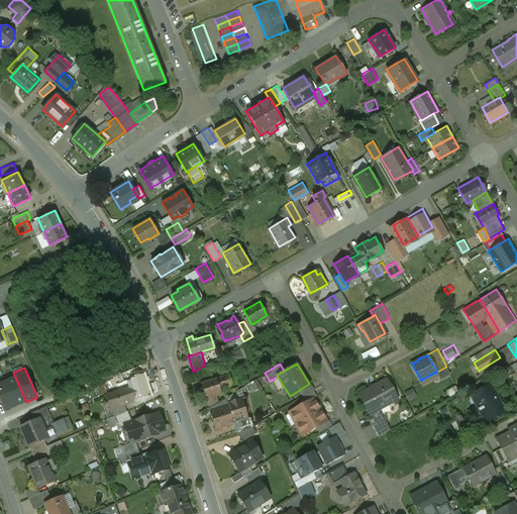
[(1,378),(14,407),(26,402),(13,373),(1,378)]
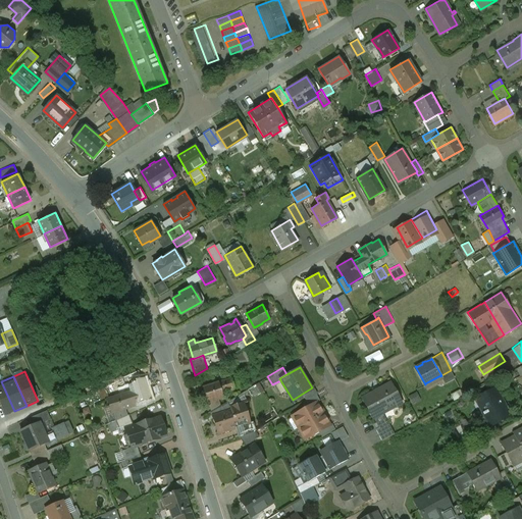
[(230,376),(218,380),(202,385),(207,402),(208,402),(218,398),(223,397),(222,392),(235,387),(230,376)]
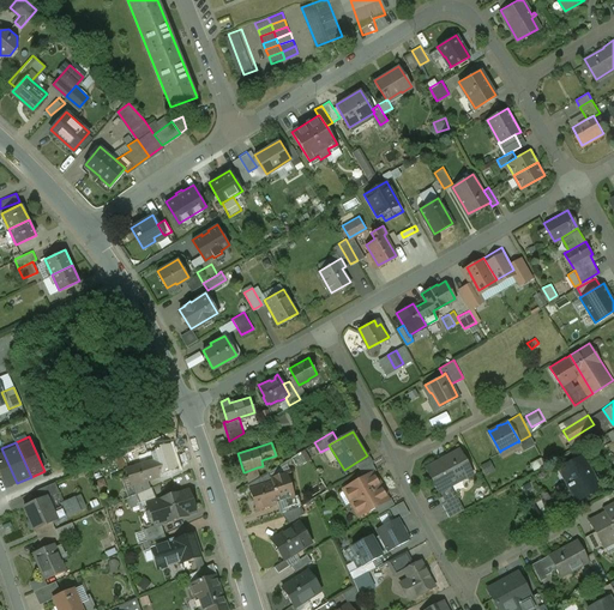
[(169,444),(150,451),(152,458),(157,472),(176,466),(169,444)]
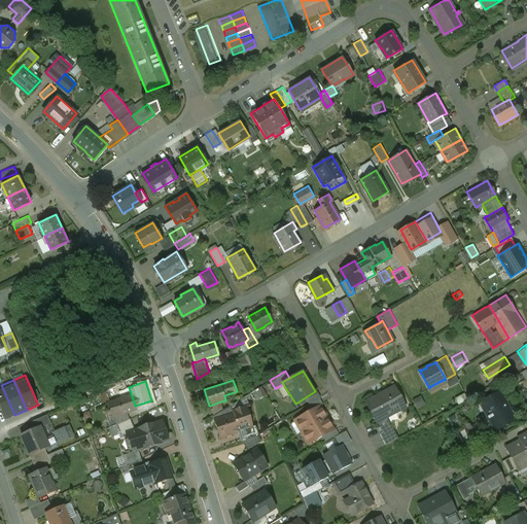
[(393,384),(376,393),(376,394),(364,400),(375,420),(377,420),(382,430),(391,425),(385,415),(405,405),(393,384)]
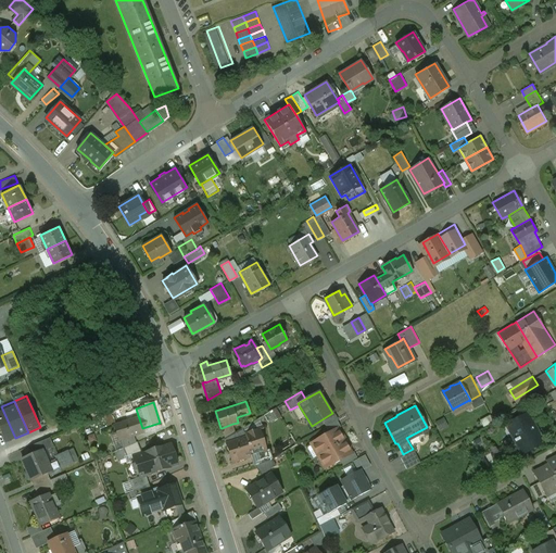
[(0,406),(0,438),(2,443),(15,438),(1,406),(0,406)]
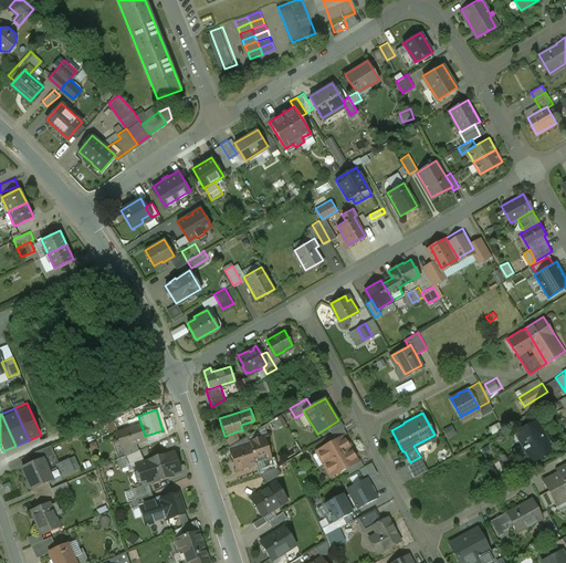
[(552,449),(536,419),(516,430),(533,460),(552,449)]
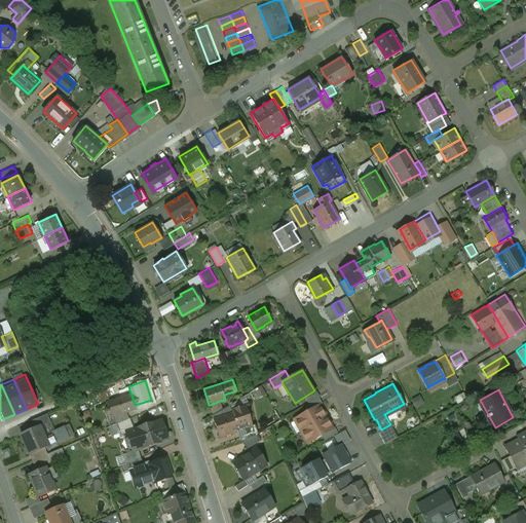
[(130,393),(108,400),(112,414),(113,414),(125,410),(130,409),(129,407),(135,405),(130,393)]
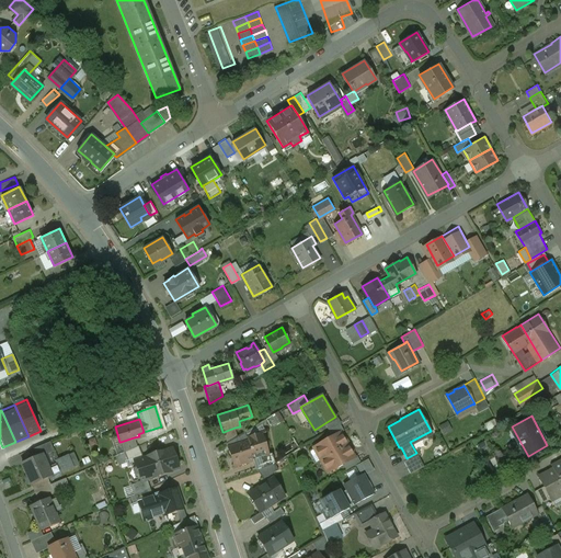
[(340,422),(324,431),(329,437),(340,431),(343,429),(340,422)]
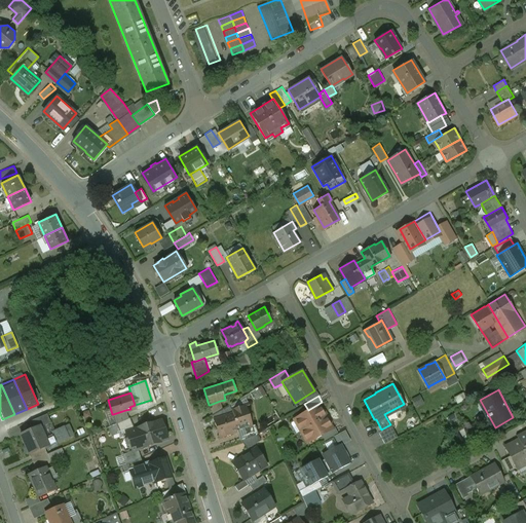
[(220,401),(210,405),(212,413),(222,407),(220,401)]
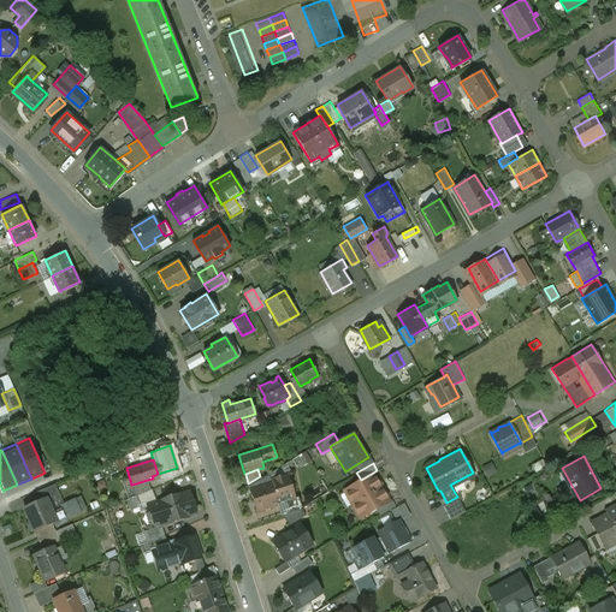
[(373,473),(361,480),(344,488),(353,503),(381,486),(378,479),(377,479),(373,473)]
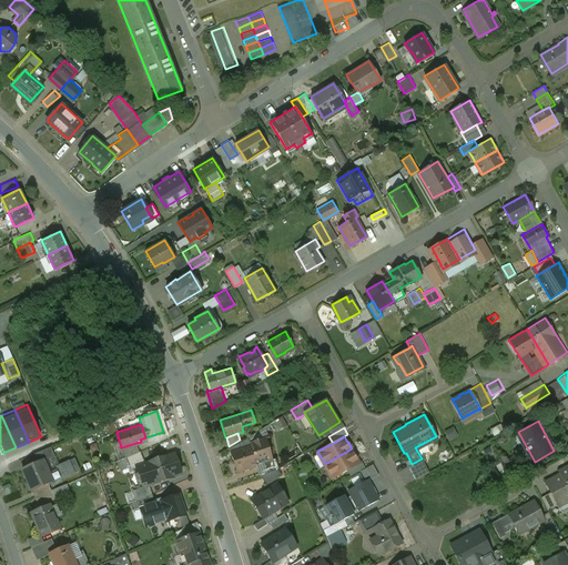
[(264,437),(250,442),(251,445),(231,451),(236,470),(271,458),(264,437)]
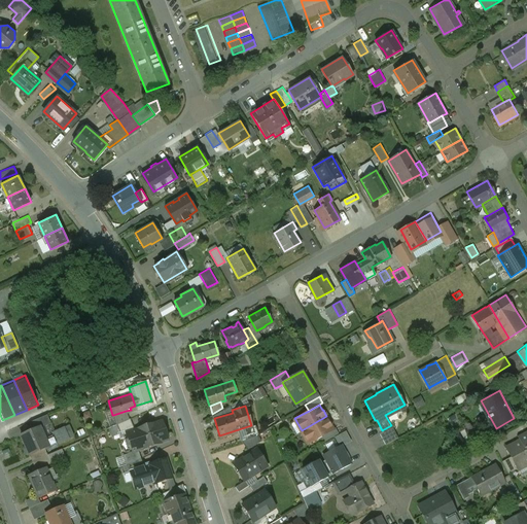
[(126,411),(113,415),(116,423),(117,422),(129,417),(126,411)]
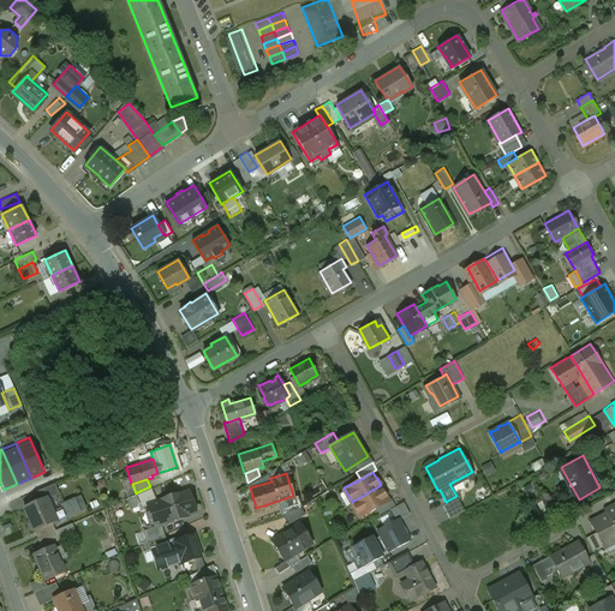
[(535,480),(523,486),(532,504),(544,498),(535,480)]
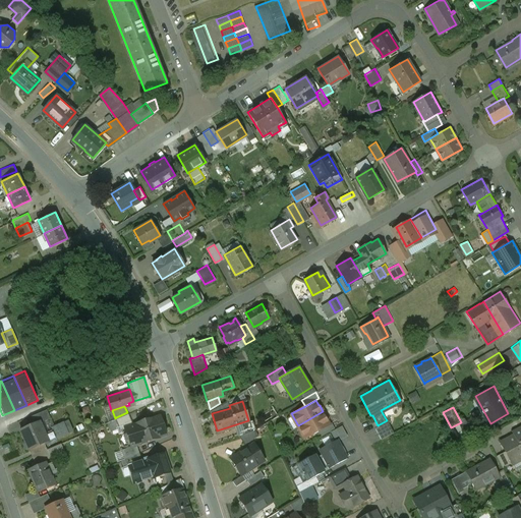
[(327,416),(323,411),(298,425),(304,437),(319,428),(329,422),(326,417),(327,416)]
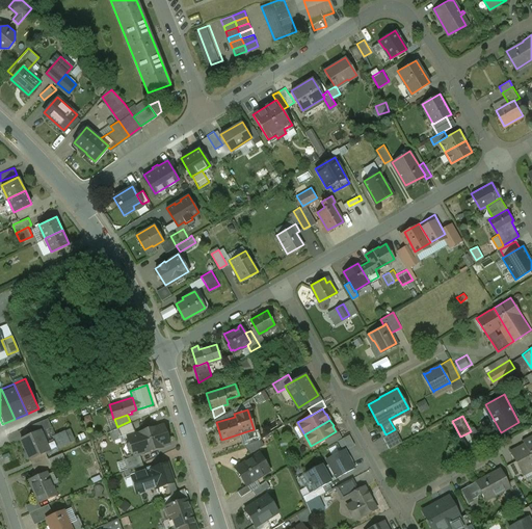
[(130,421),(118,426),(123,438),(128,435),(127,434),(135,432),(131,421),(130,421)]
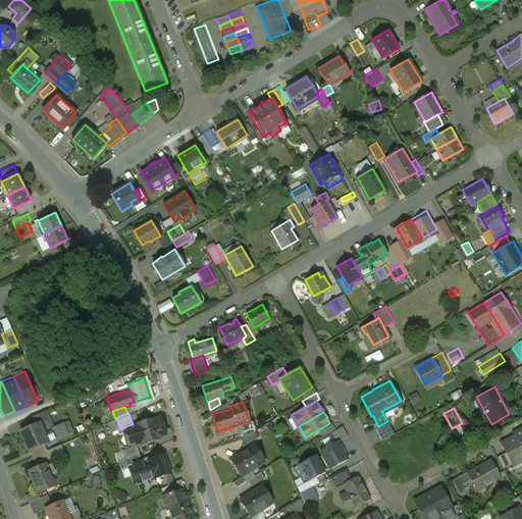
[(133,424),(124,426),(125,427),(132,446),(159,436),(153,417),(133,424)]
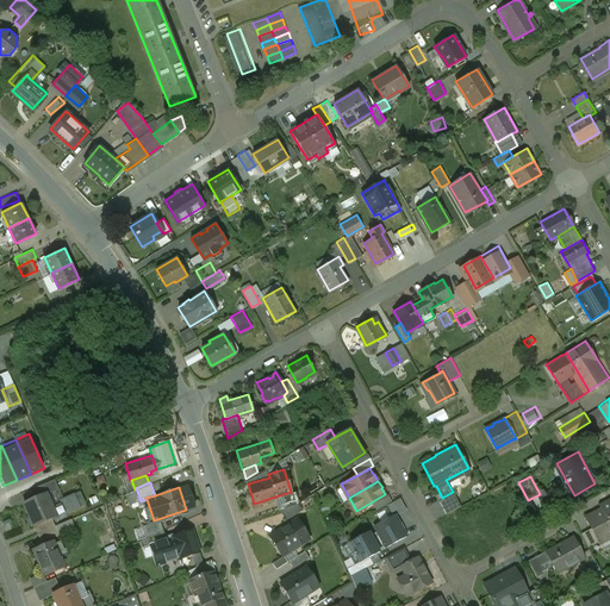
[(45,492),(23,501),(29,513),(26,517),(30,523),(33,524),(33,525),(35,525),(51,517),(56,516),(56,514),(53,506),(45,492)]
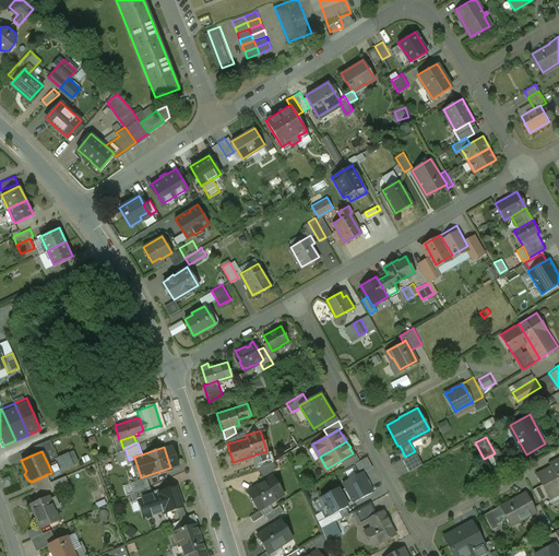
[(405,457),(402,458),(409,471),(423,463),(415,451),(405,457)]
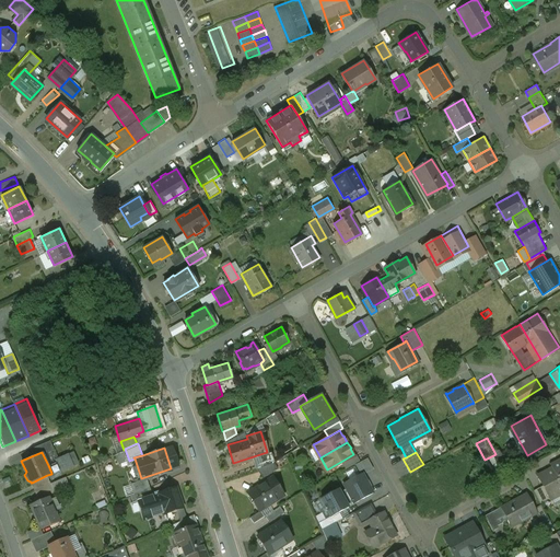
[(68,453),(56,459),(57,461),(48,465),(51,473),(72,464),(68,453)]
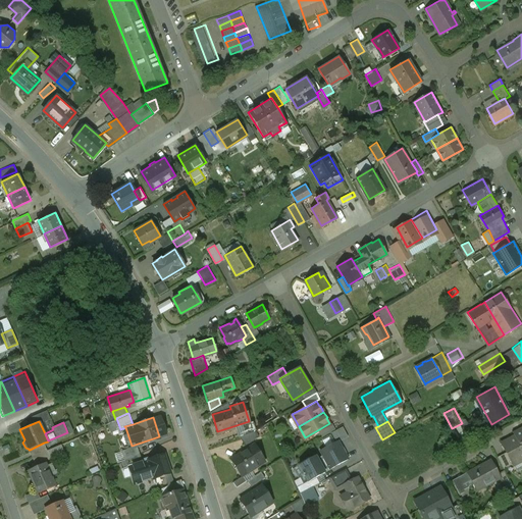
[(329,423),(319,429),(322,435),(334,427),(331,422),(329,423)]
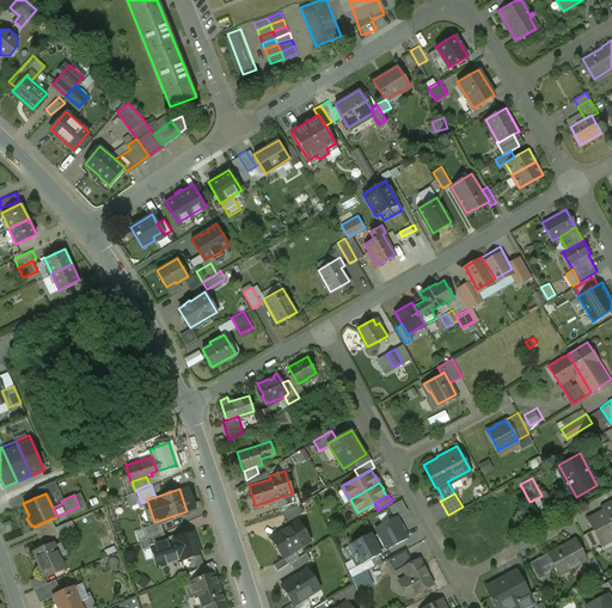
[(297,496),(277,502),(281,510),(294,507),(299,503),(297,496)]
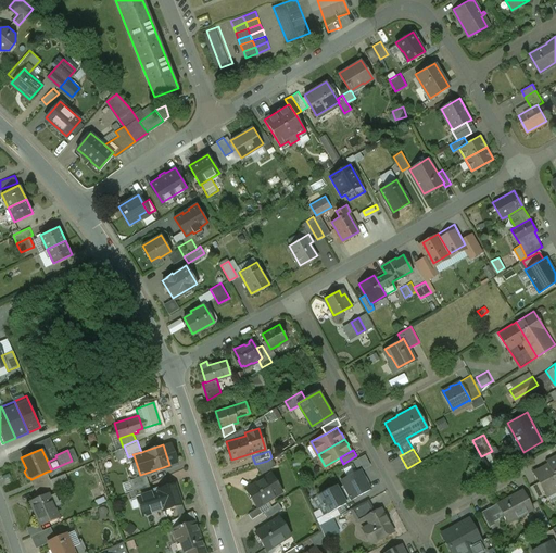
[(365,453),(358,456),(362,464),(364,467),(370,464),(365,453)]
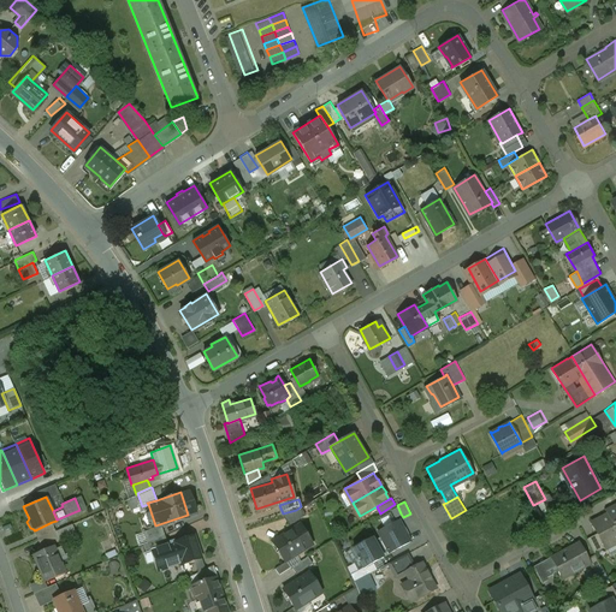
[(615,503),(605,509),(606,512),(608,512),(615,528),(615,503)]
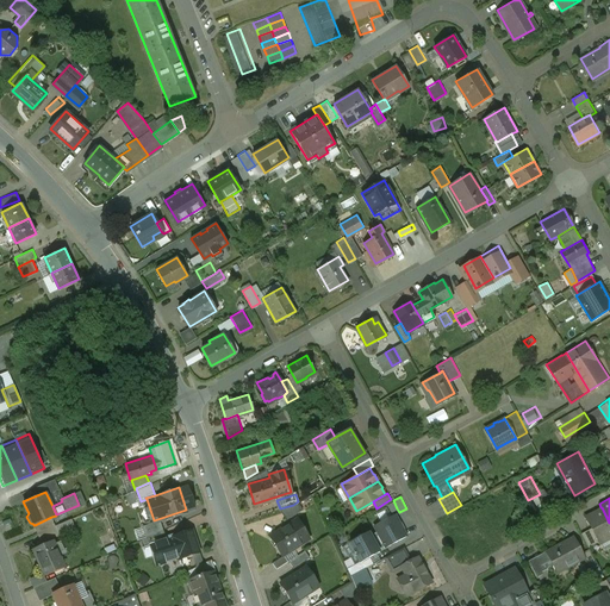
[(293,505),(280,508),(286,518),(303,507),(298,501),(293,505)]
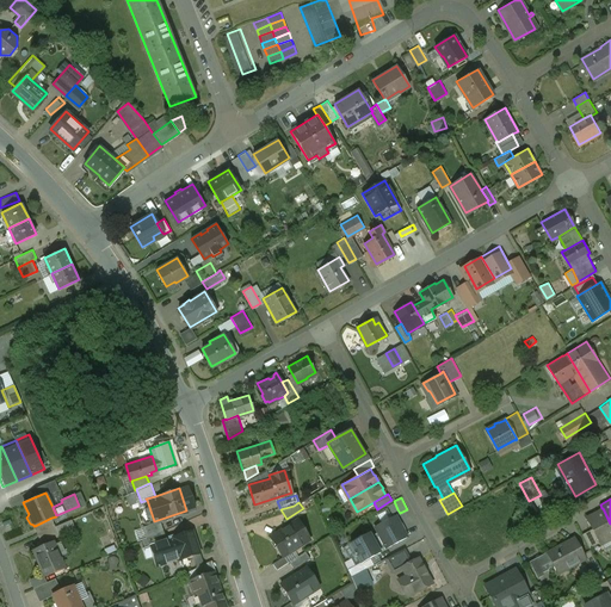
[(602,508),(586,516),(592,527),(599,540),(600,542),(610,536),(610,524),(603,508),(602,508)]
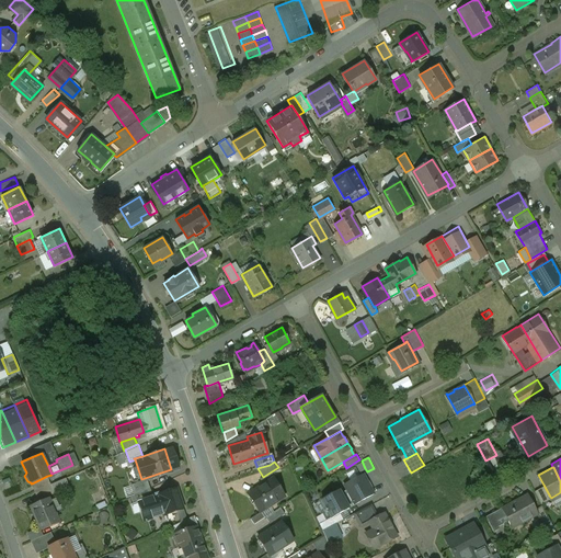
[(364,473),(344,482),(346,488),(354,502),(374,492),(375,492),(364,473)]
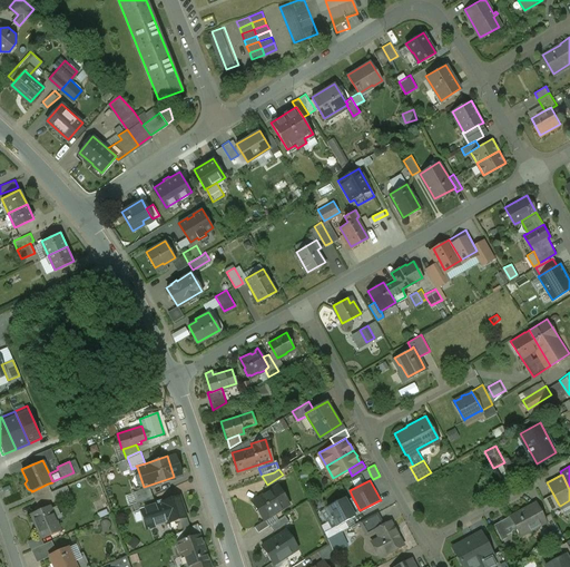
[(48,484),(32,491),(35,498),(51,490),(48,484)]
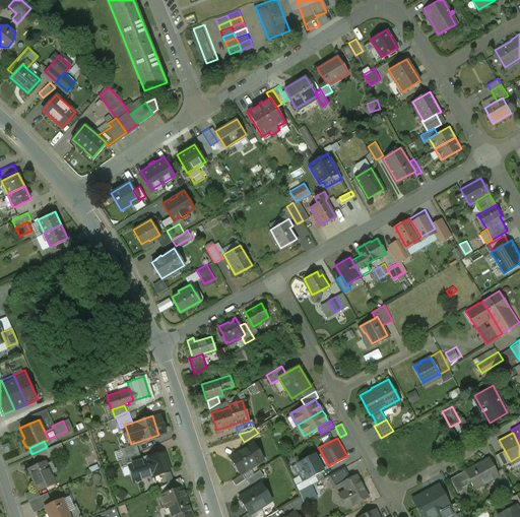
[(53,453),(66,449),(64,441),(50,445),(53,453)]
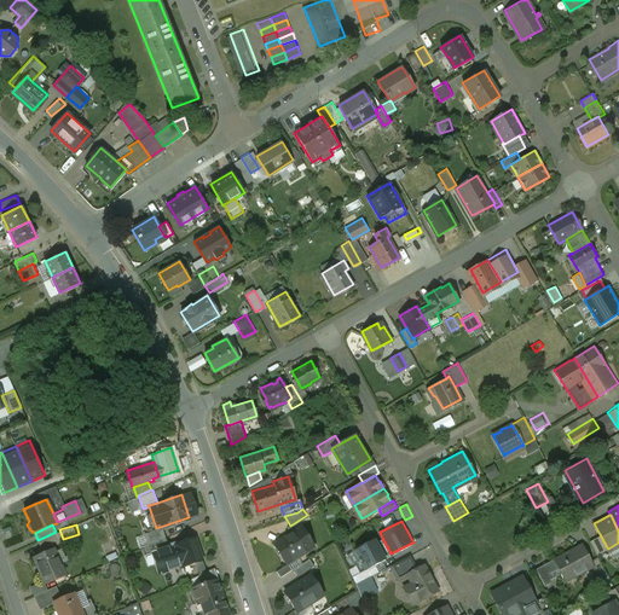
[(301,526),(273,543),(285,562),(313,545),(301,526)]
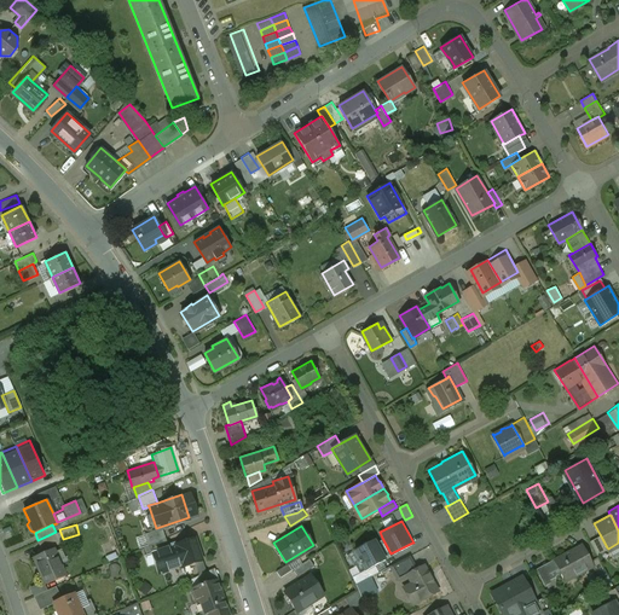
[(56,532),(38,540),(41,546),(38,549),(39,551),(61,541),(56,532)]
